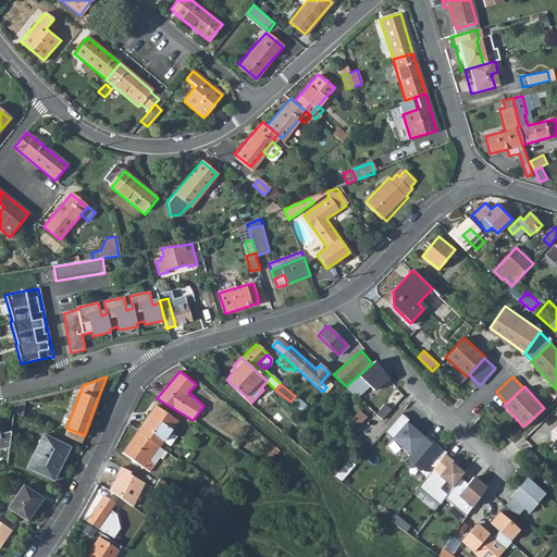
[(24,401),(14,403),(13,412),(23,417),(24,401)]
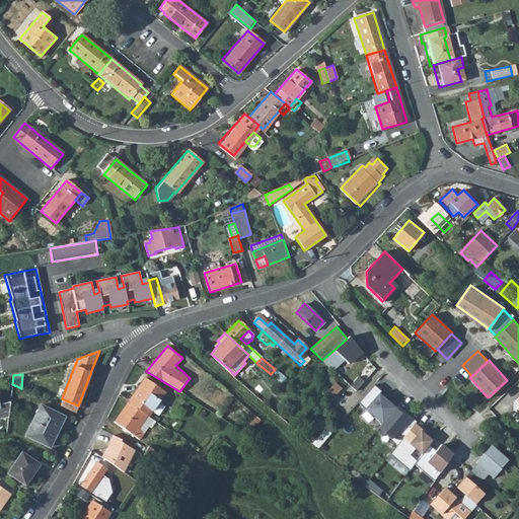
[(165,392),(145,378),(128,402),(146,415),(150,410),(152,411),(165,392)]
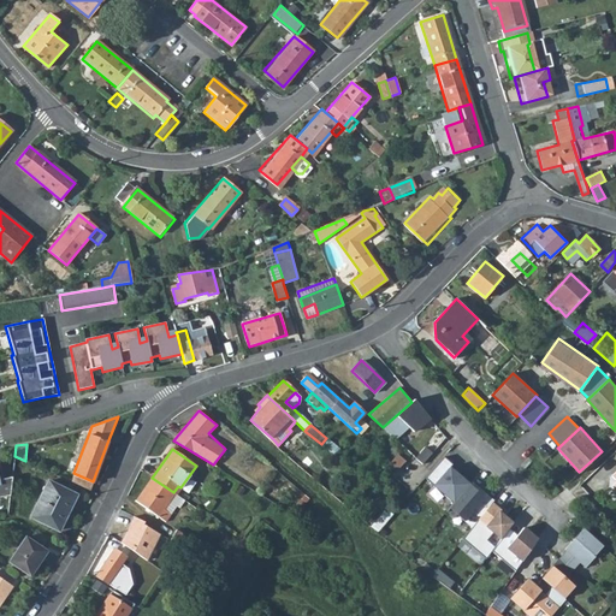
[(456,472),(463,463),(449,451),(448,450),(430,471),(432,474),(445,485),(445,484),(456,472)]
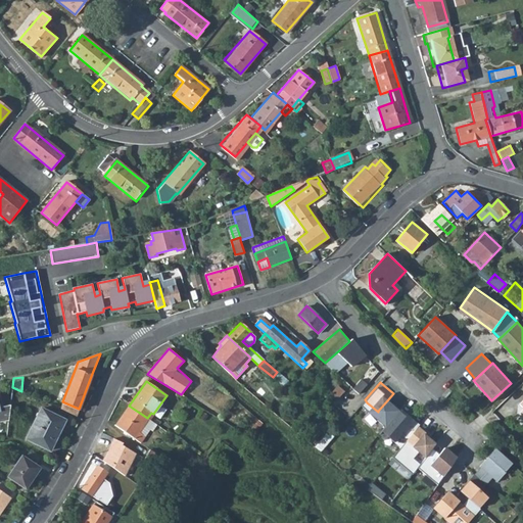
[(334,396),(338,399),(345,391),(341,388),(334,396)]
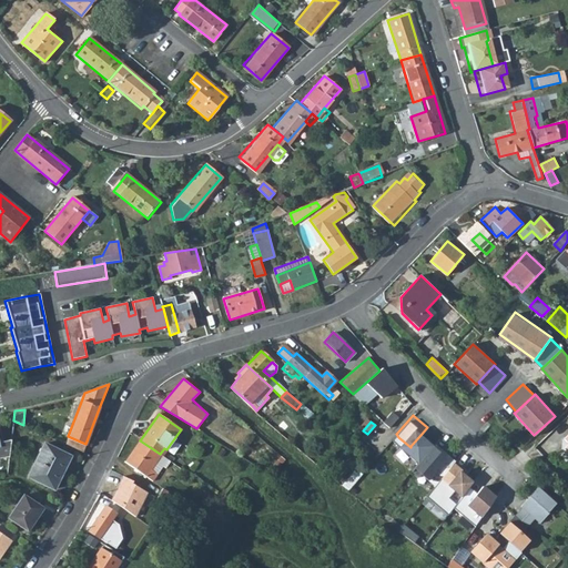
[(551,430),(526,453),(529,456),(554,433),(551,430)]
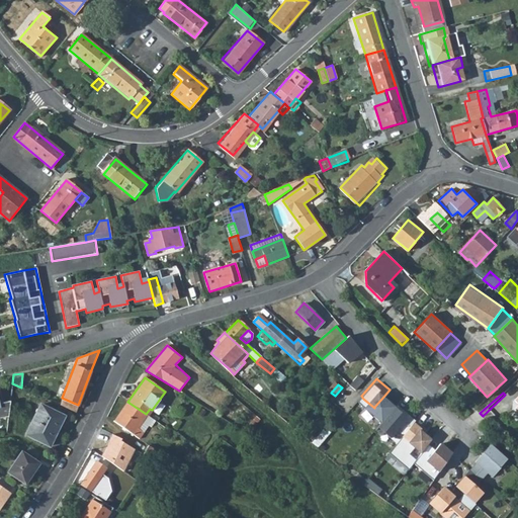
[(59,406),(75,413),(78,405),(62,398),(59,406)]
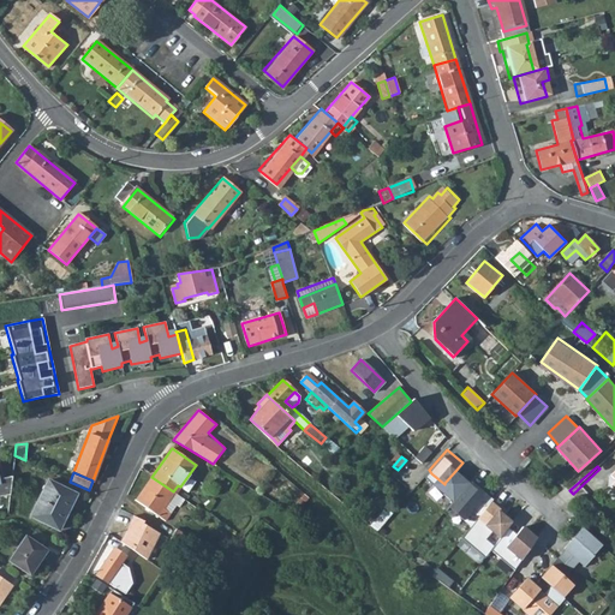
[(447,487),(445,484),(431,473),(380,532),(395,545),(447,487)]
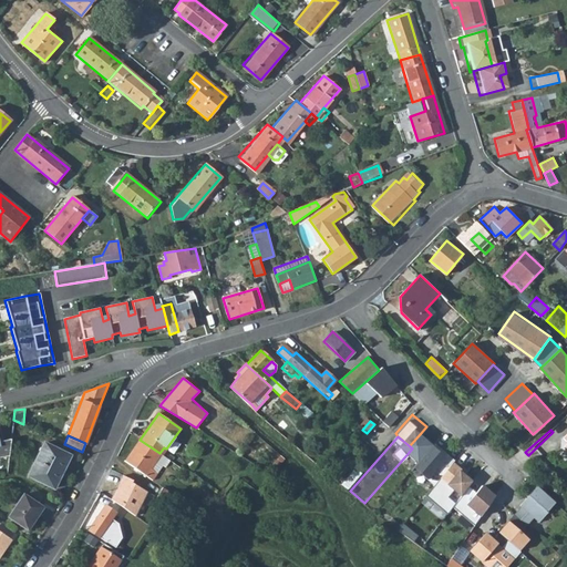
[(566,470),(566,449),(555,436),(545,447),(566,470)]
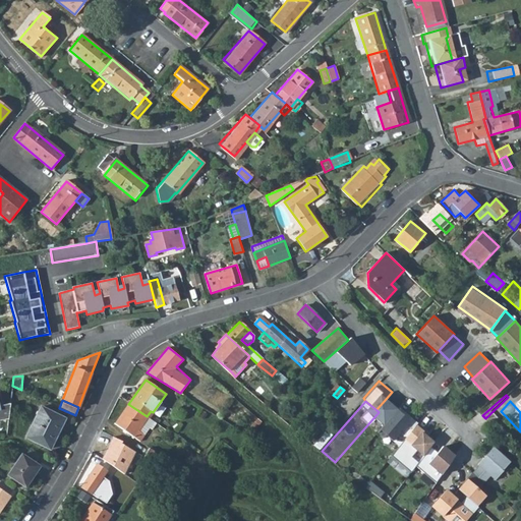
[(149,418),(147,416),(128,404),(115,423),(139,441),(154,421),(149,418)]
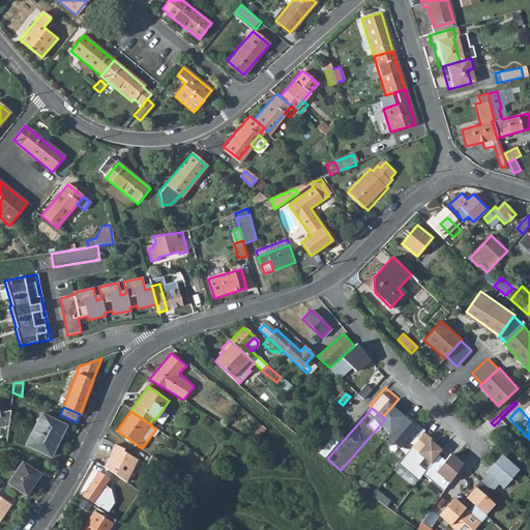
[(0,427),(8,425),(9,412),(0,413),(0,427)]
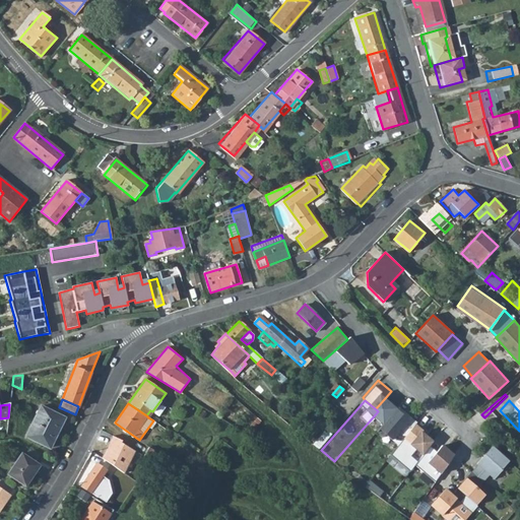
[(433,429),(406,405),(350,469),(377,493),(433,429)]
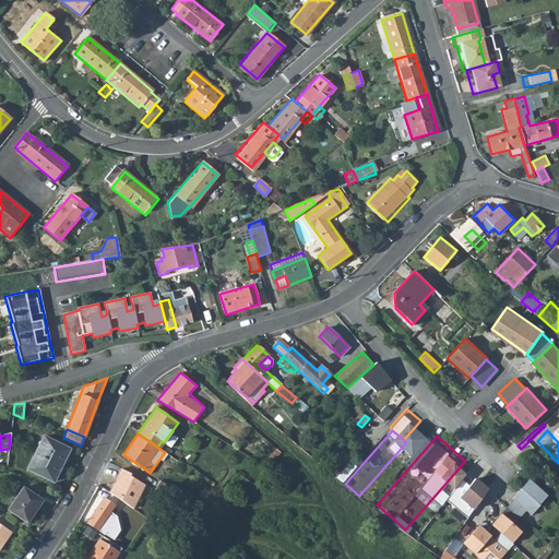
[(68,450),(43,438),(27,471),(54,483),(68,450)]
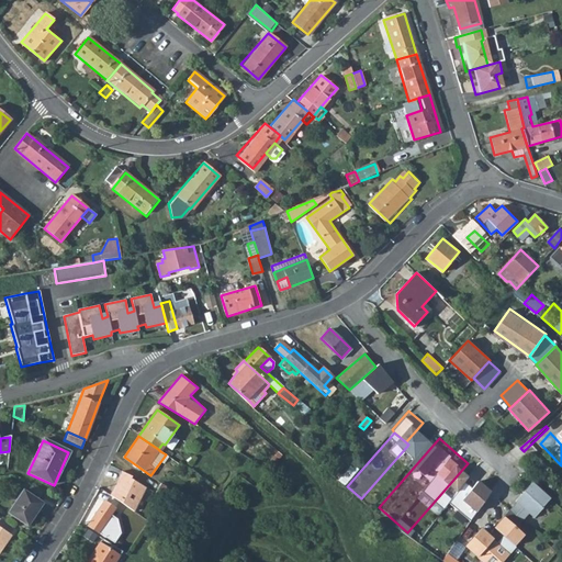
[(534,450),(557,474),(561,469),(561,465),(540,444),(534,450)]
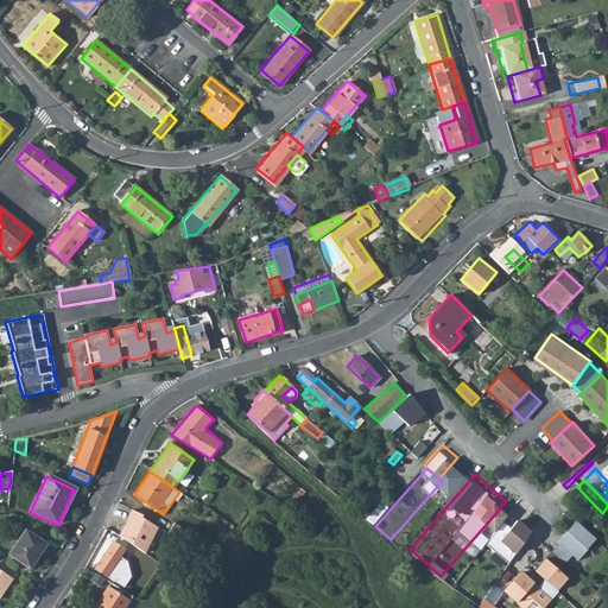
[(299,487),(287,502),(293,507),(305,493),(299,487)]
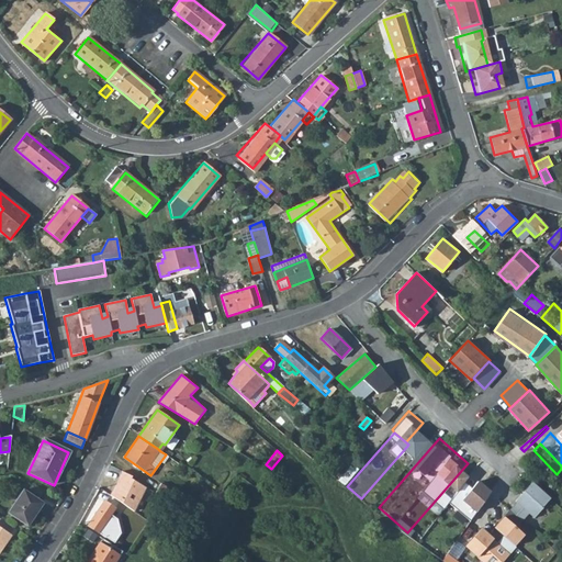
[(298,472),(289,464),(283,472),(292,479),(298,472)]
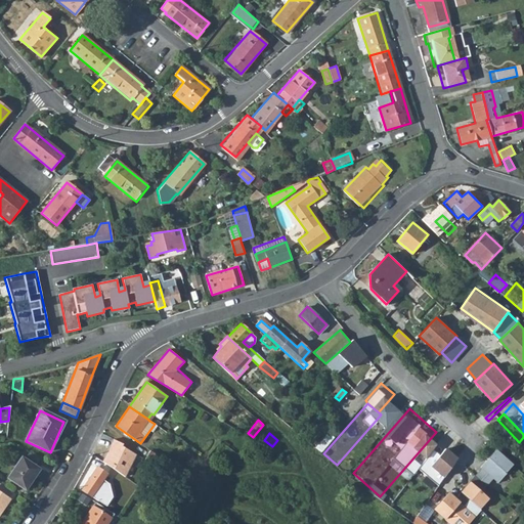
[(149,450),(144,460),(154,465),(159,468),(164,459),(149,450)]
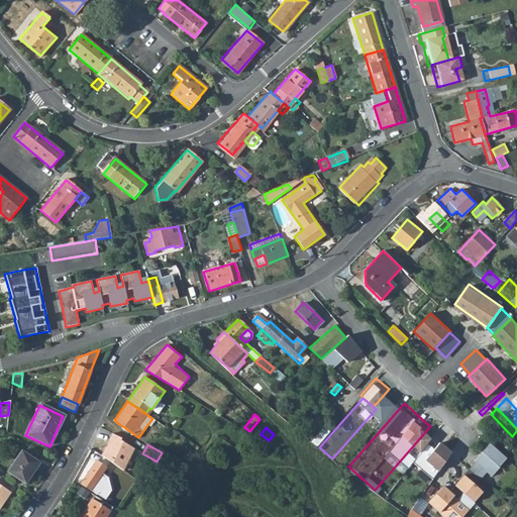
[(39,462),(21,450),(7,471),(25,483),(39,462)]
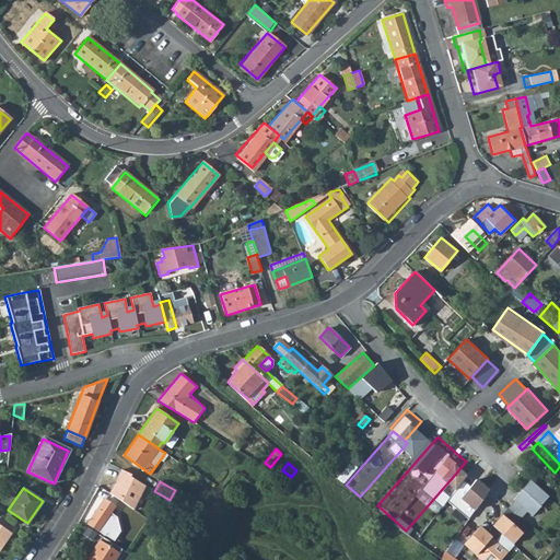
[(220,491),(218,493),(226,500),(231,494),(222,488),(220,491)]
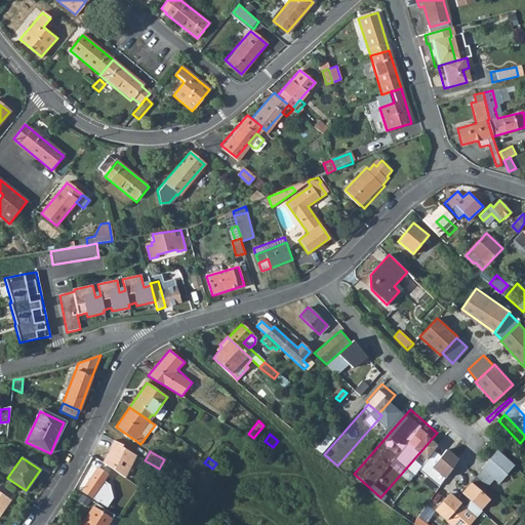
[(103,491),(97,488),(103,481),(107,474),(96,468),(82,490),(107,507),(112,497),(103,491)]
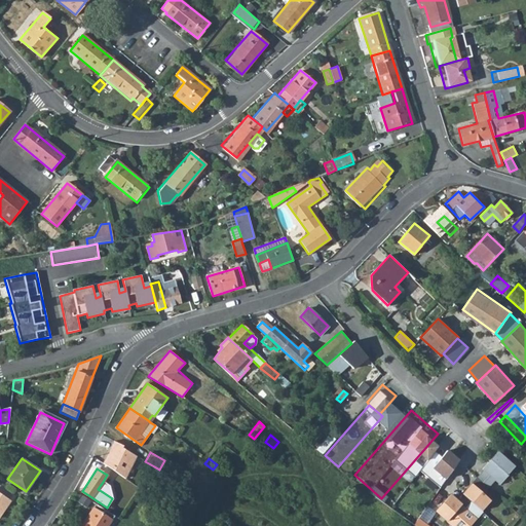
[(103,482),(98,489),(103,492),(108,486),(103,482)]
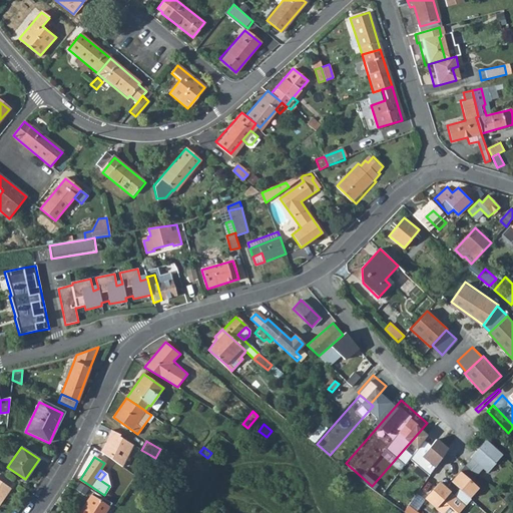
[(440,480),(425,498),(442,512),(458,512),(481,487),(460,470),(451,481),(459,488),(455,493),(440,480)]
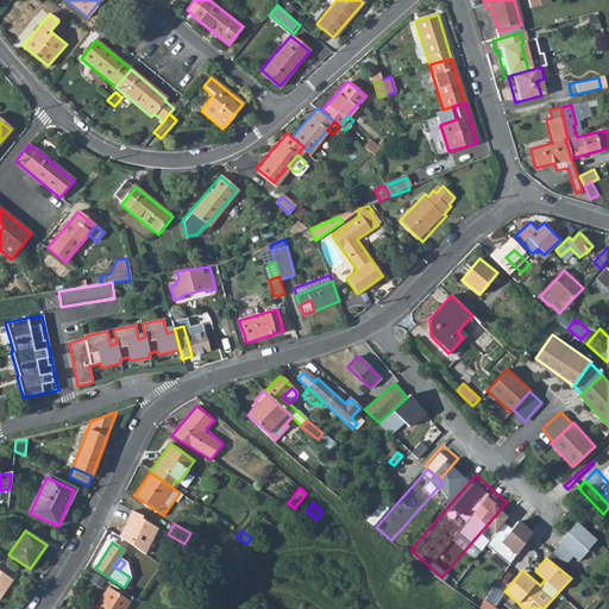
[(0,594),(11,579),(0,571),(0,594)]
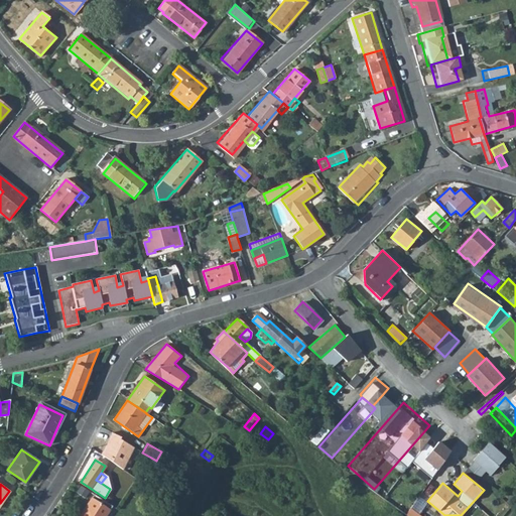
[(105,515),(109,510),(92,498),(79,515),(105,515)]
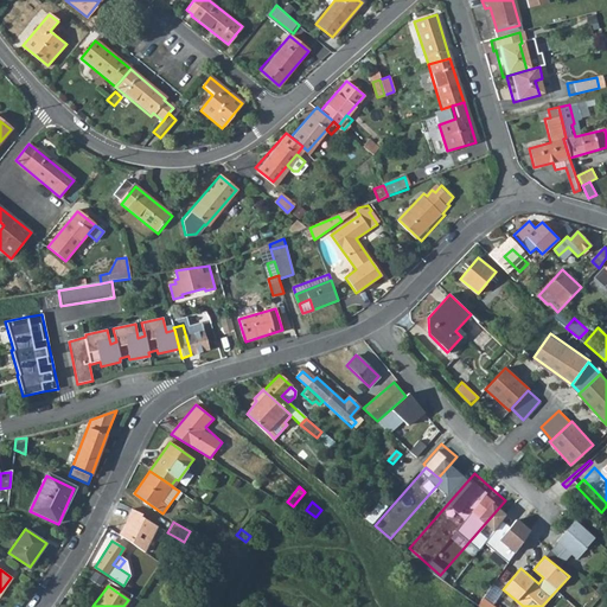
[(406,587),(401,593),(406,596),(410,590),(406,587)]
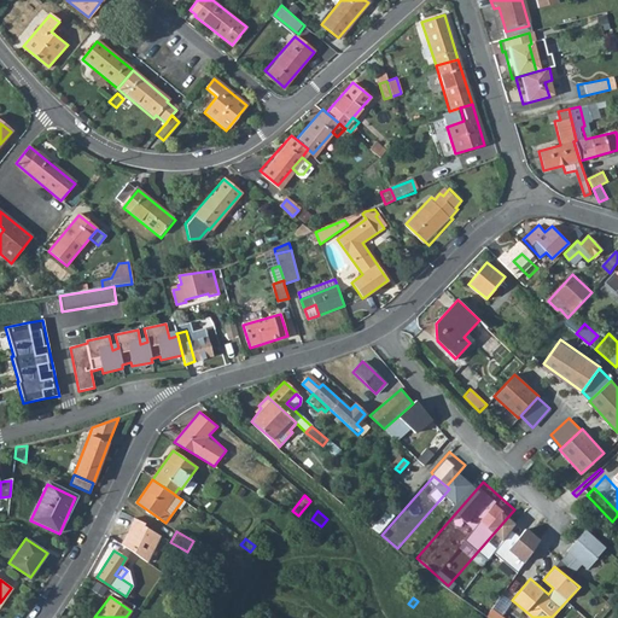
[(493,617),(506,617),(494,607),(488,613),(493,617)]
